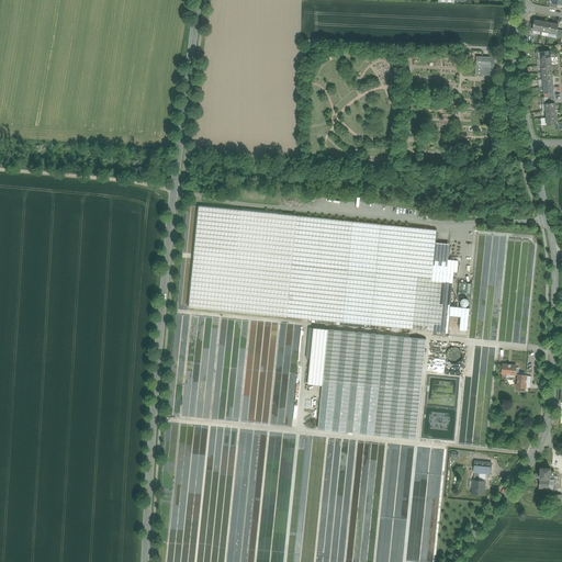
[(542,21),(535,20),(534,23),(532,30),(532,31),(540,32),(542,21)]
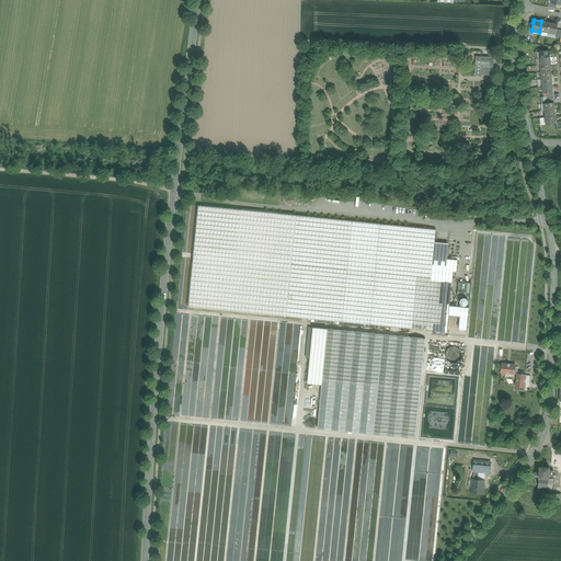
[(550,23),(541,21),(539,32),(548,33),(550,23)]
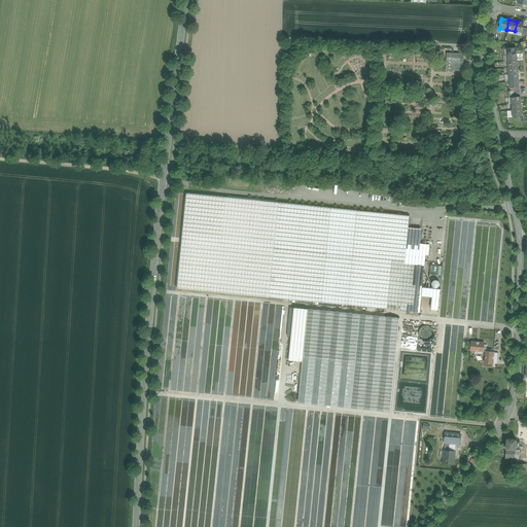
[(524,23),(517,22),(515,31),(522,33),(523,28),(524,23)]
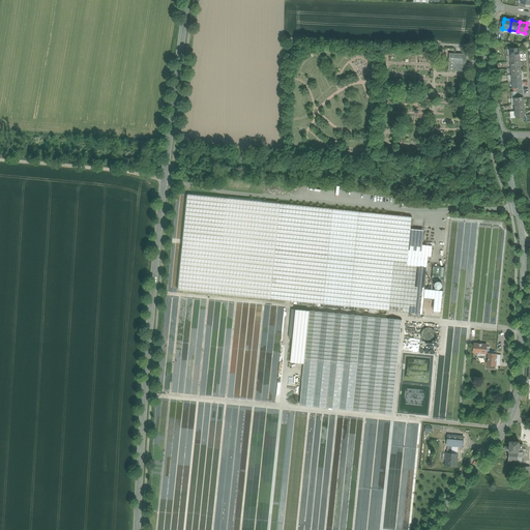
[(449,53),(448,71),(466,72),(467,54),(449,53)]
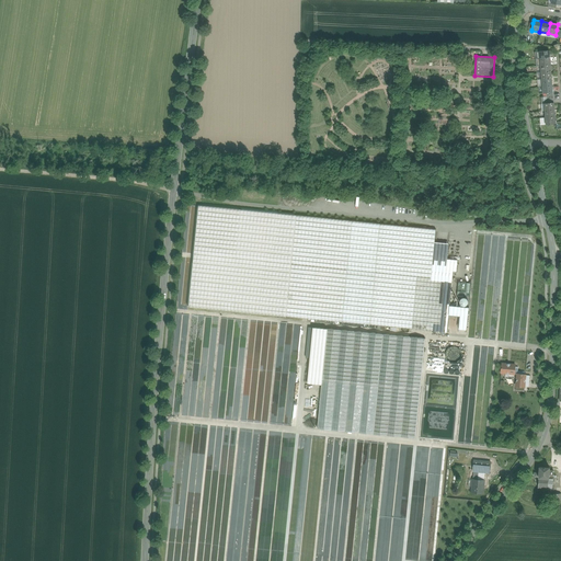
[(286,317),(296,216),(198,206),(189,307),(286,317)]
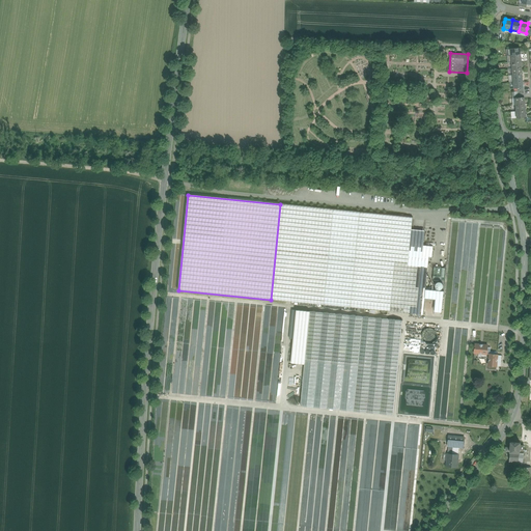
[(324,305),(333,210),(280,204),(271,300),(324,305)]
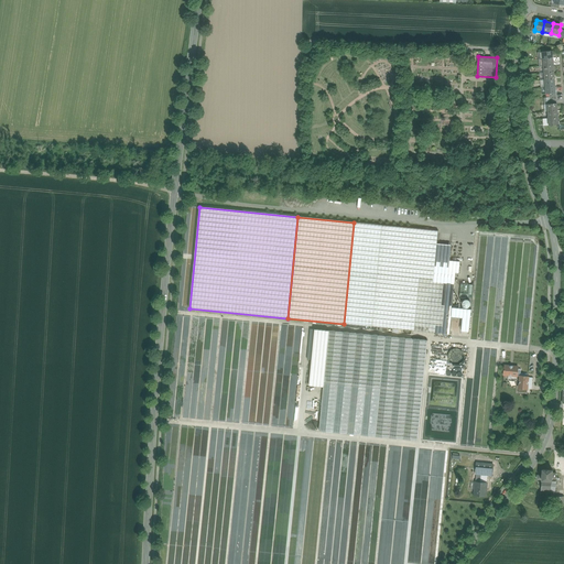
[(372,326),(382,225),(354,223),(344,324),(372,326)]
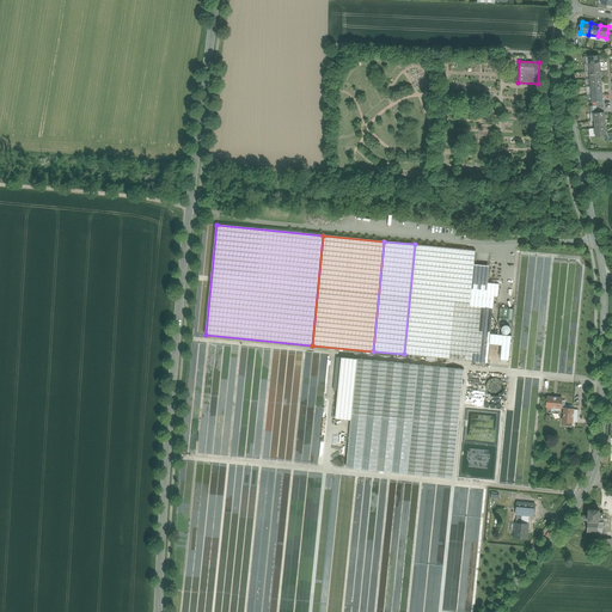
[(472,288),(475,264),(476,250),(415,244),(404,354),(488,362),(490,343),(490,334),(494,305),(471,303),(472,288)]
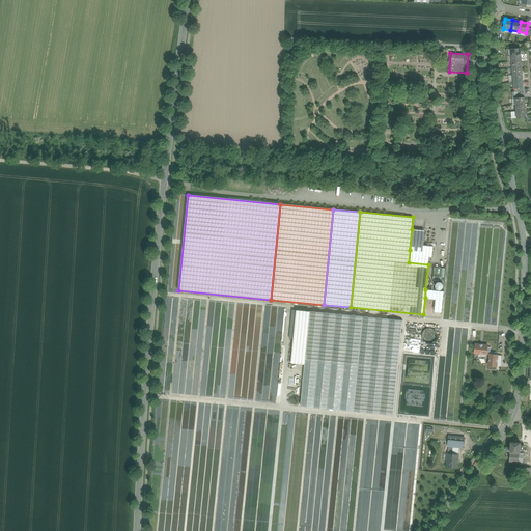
[(422,252),(423,245),(425,230),(412,229),(410,250),(422,252)]
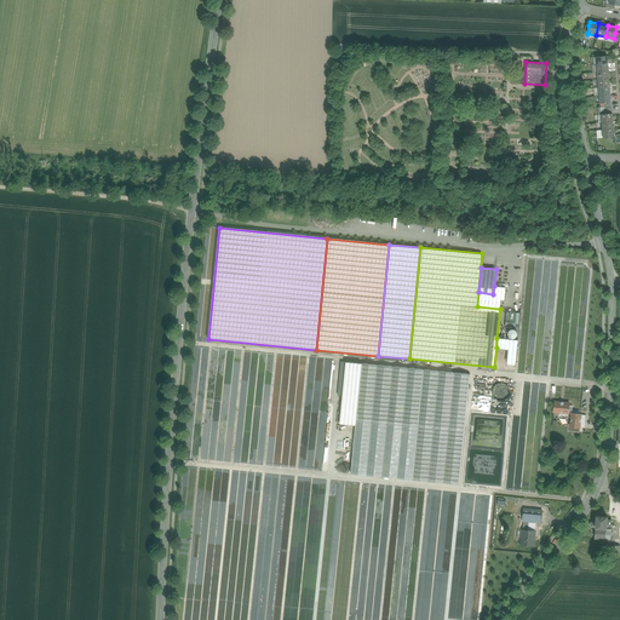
[(494,286),(493,294),(478,292),(477,306),(500,309),(501,300),(505,300),(506,287),(494,286)]
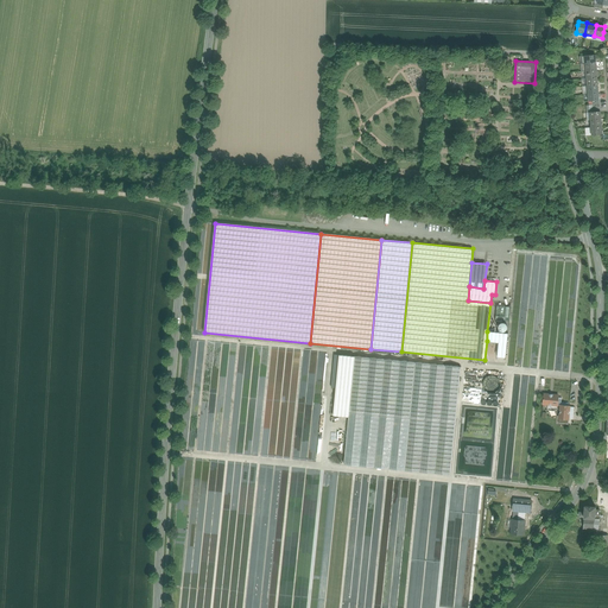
[(508,334),(487,331),(487,341),(499,342),(499,337),(507,339),(508,334)]
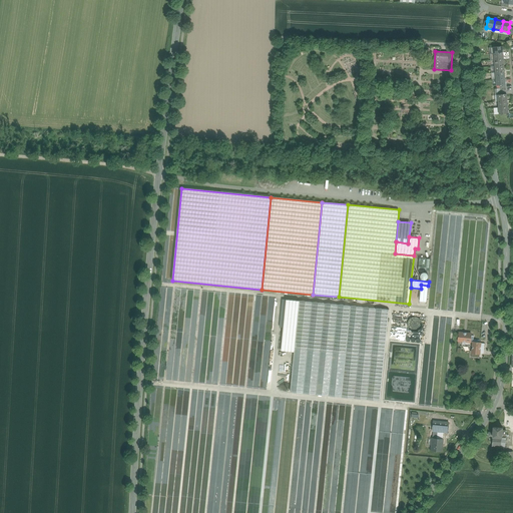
[(421,285),(421,289),(420,301),(427,302),(428,286),(421,285)]
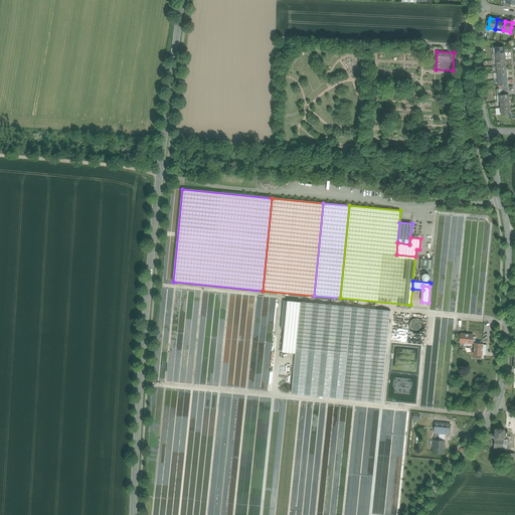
[(296,353),(301,302),(288,301),(283,352),(296,353)]
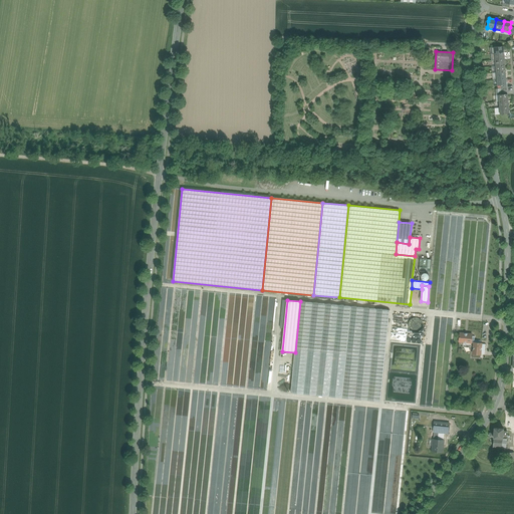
[(380,402),(390,310),(300,301),(295,352),(291,393),(380,402)]
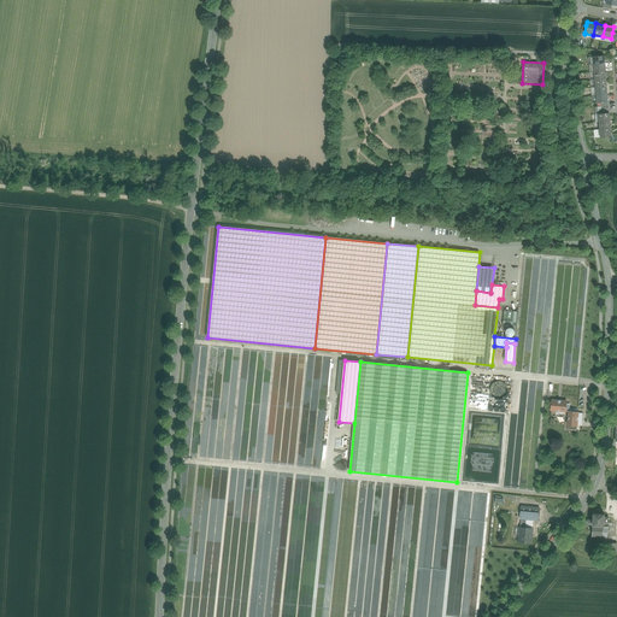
[(491,377),(472,375),(470,409),(487,410),(491,377)]
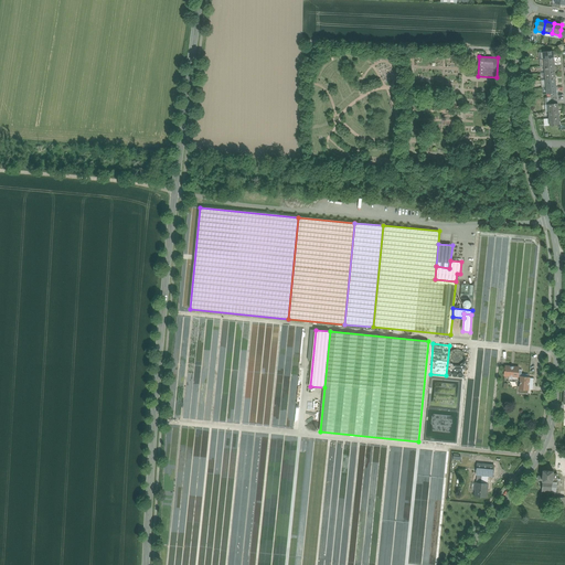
[(454,350),(452,350),(451,351),(450,352),(449,354),(449,355),(449,356),(449,359),(449,360),(450,361),(451,362),(452,363),(454,364),(455,364),(456,365),(458,365),(459,364),(460,364),(462,363),(464,362),(464,361),(465,360),(465,358),(465,356),(465,355),(465,353),(464,352),(462,351),(461,350),(460,350),(458,349),(457,349),(456,349),(454,350)]
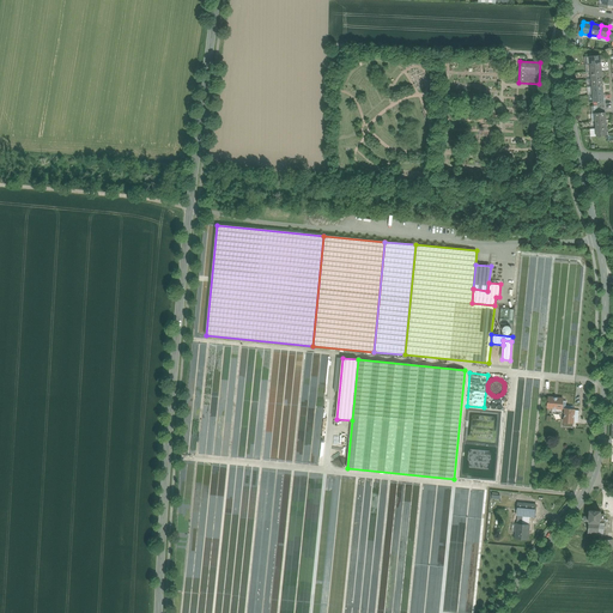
[(563,399),(548,398),(547,407),(562,408),(563,401),(563,399)]
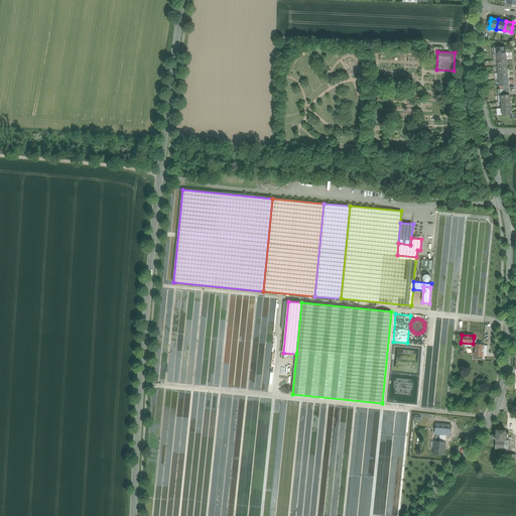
[(484,345),(483,345),(476,344),(476,345),(475,355),(483,356),(484,345)]
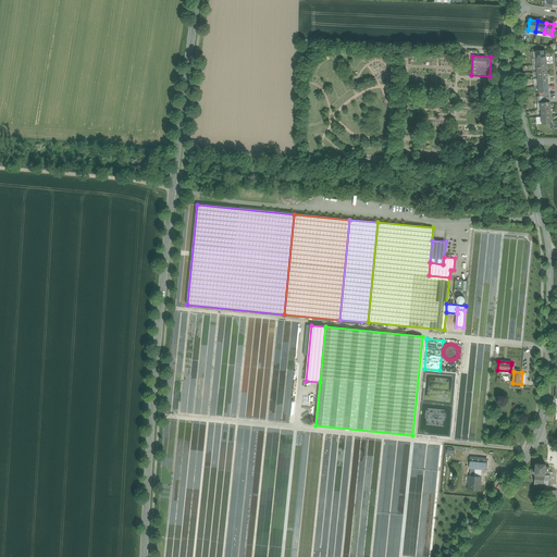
[(448,415),(447,410),(426,408),(425,413),(422,413),(422,420),(424,419),(425,422),(425,424),(425,428),(426,425),(431,423),(430,420),(435,419),(436,422),(435,424),(441,425),(440,429),(443,429),(443,426),(445,428),(447,416),(448,416),(448,415)]
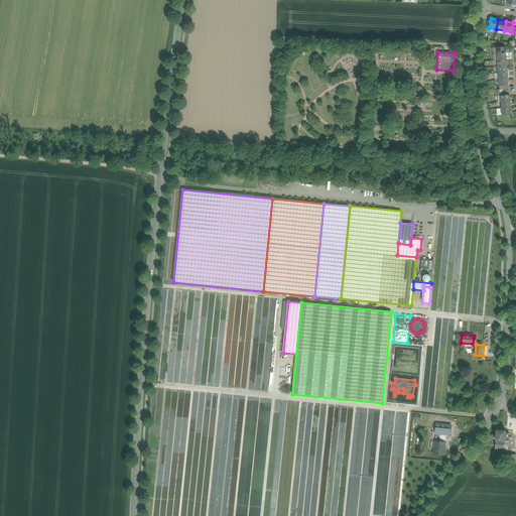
[(440,434),(450,435),(452,425),(436,423),(435,433),(440,434)]
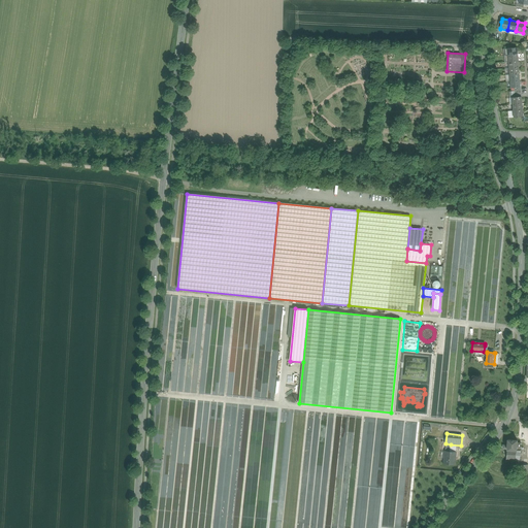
[(518,440),(508,439),(507,444),(507,449),(517,450),(517,444),(518,440)]
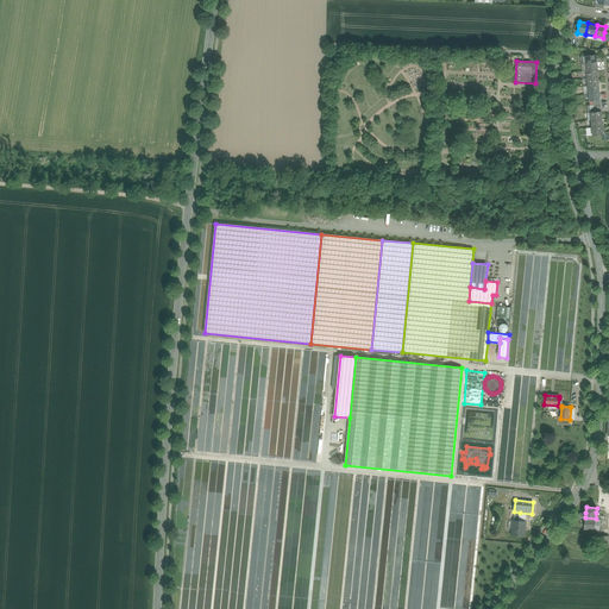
[(601,513),(596,513),(596,519),(585,518),(584,531),(600,532),(601,513)]
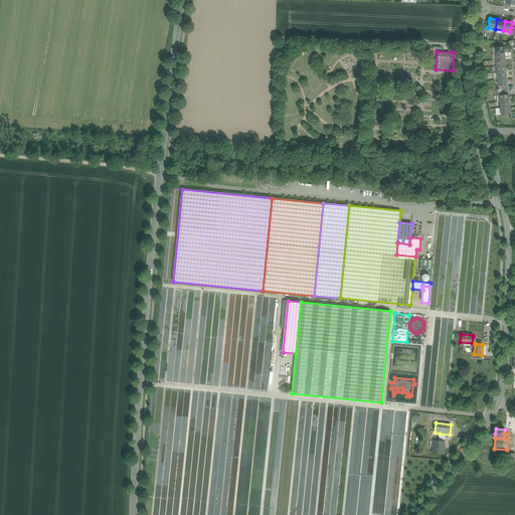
[(439,441),(436,441),(436,445),(434,445),(434,452),(444,453),(445,442),(439,441)]
